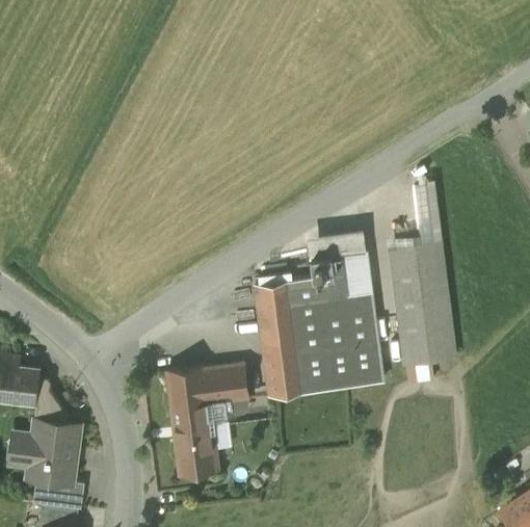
[(443,244),(393,251),(407,366),(457,360),(443,244)]
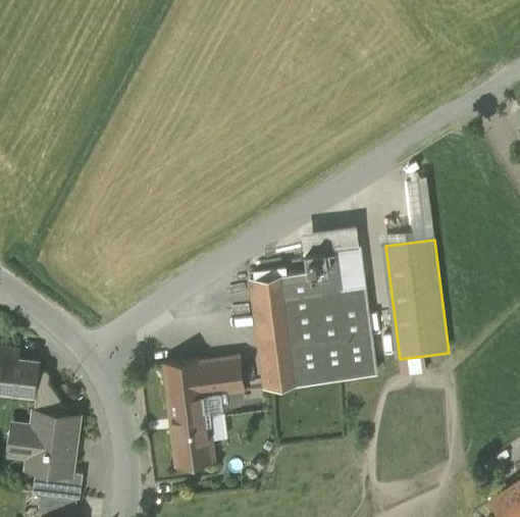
[(311,274),(252,282),(266,392),(328,383),(318,298),(333,296),(333,295),(327,253),(308,256),(311,274)]
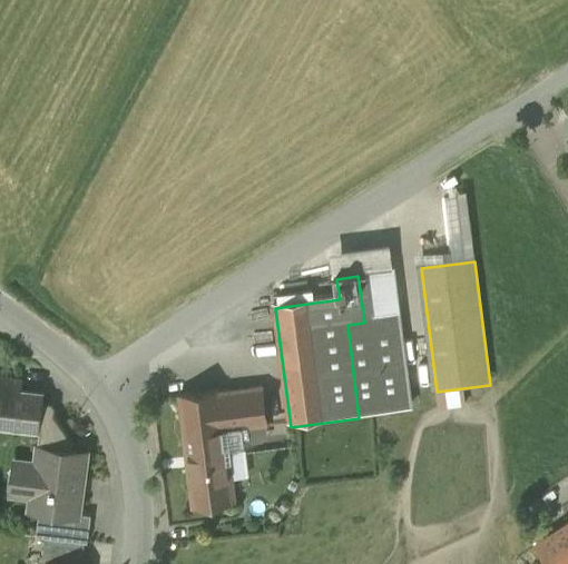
[(400,316),(364,322),(364,323),(348,325),(359,418),(412,412),(400,316)]
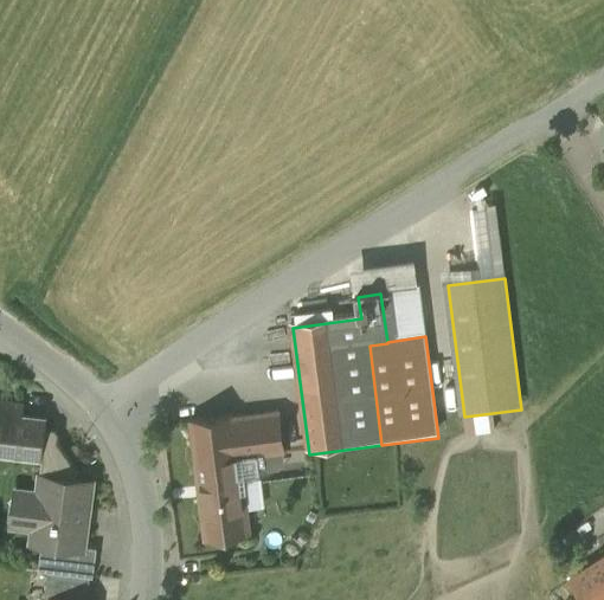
[(23,408),(0,405),(0,423),(21,426),(21,424),(23,408)]
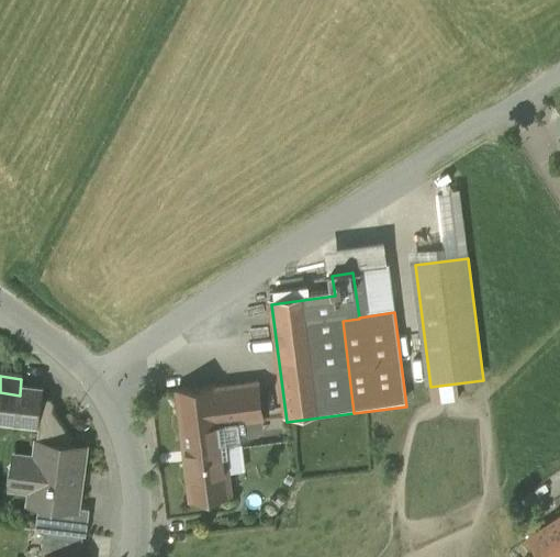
[(260,386),(219,391),(223,430),(265,424),(260,386)]
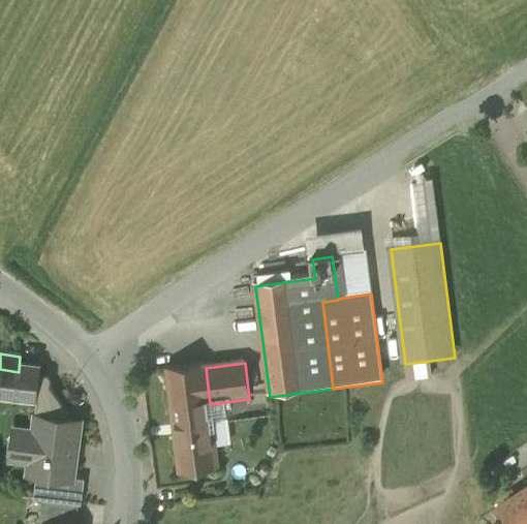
[(206,367),(168,372),(182,474),(219,469),(210,404),(206,368),(206,367)]
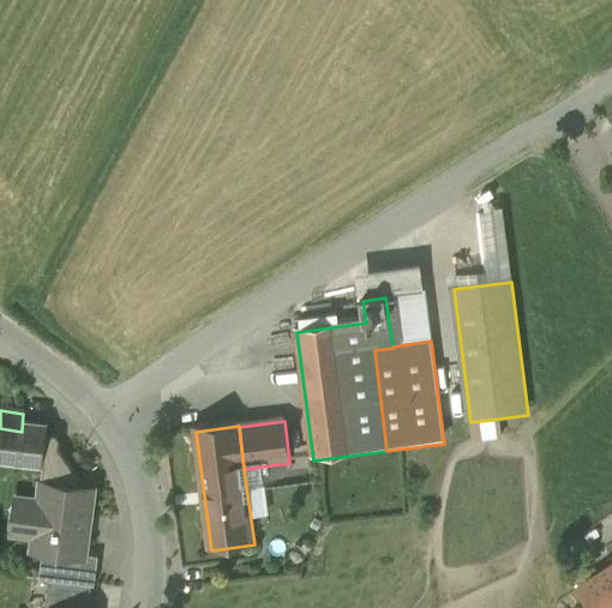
[(22,432),(0,428),(0,461),(42,467),(46,438),(46,433),(22,429),(22,432)]
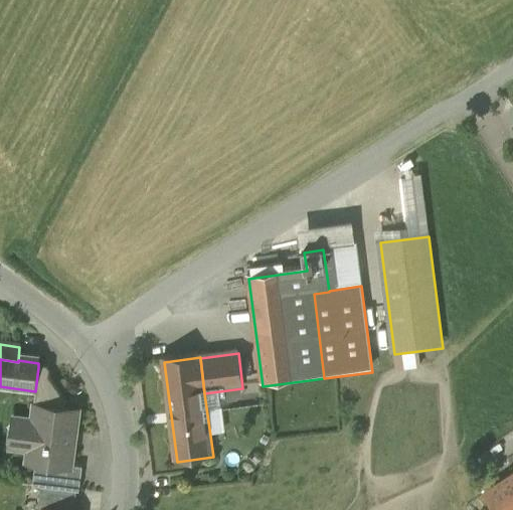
[(67,405),(49,378),(41,377),(42,368),(38,367),(35,391),(39,391),(37,407),(66,411),(67,405)]
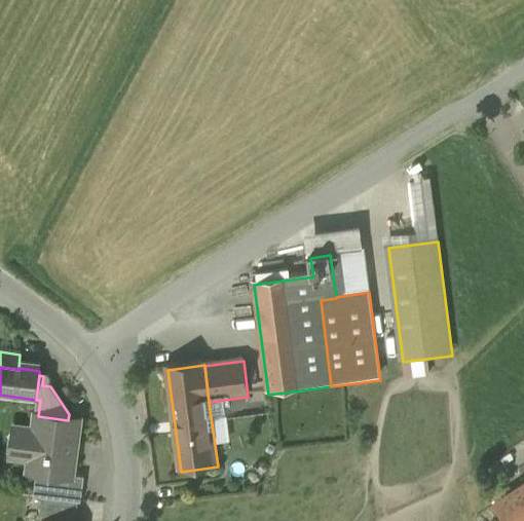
[(68,420),(38,416),(36,432),(15,429),(14,432),(23,433),(20,453),(33,455),(30,474),(48,477),(73,479),(78,438),(72,437),(74,421),(68,420)]
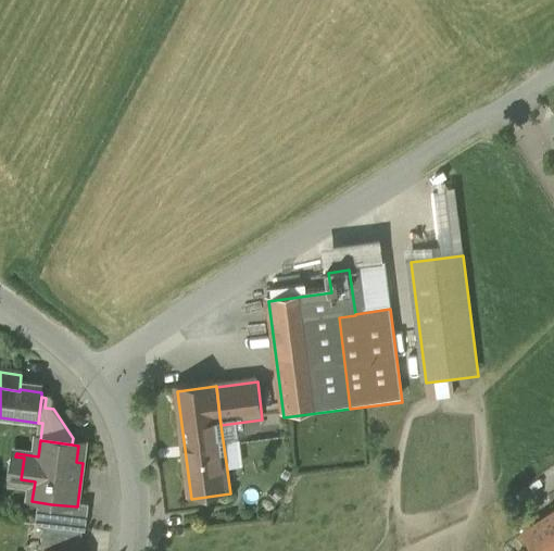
[(77,506),(51,504),(48,529),(85,535),(87,535),(90,508),(77,506)]
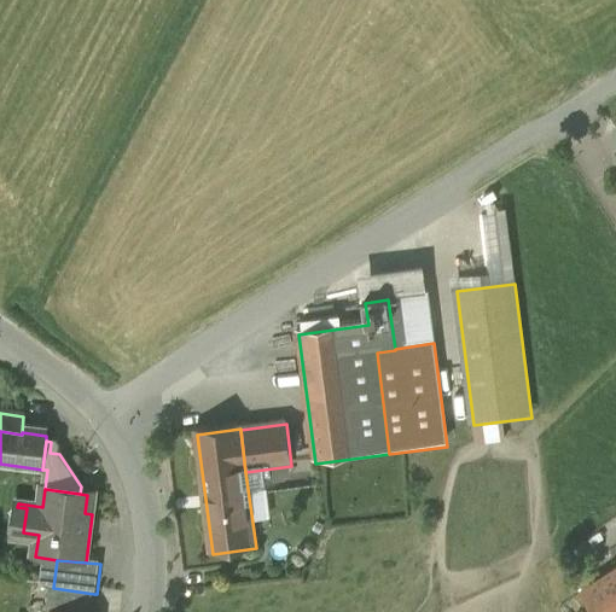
[(615,576),(588,595),(599,611),(615,611),(615,576)]
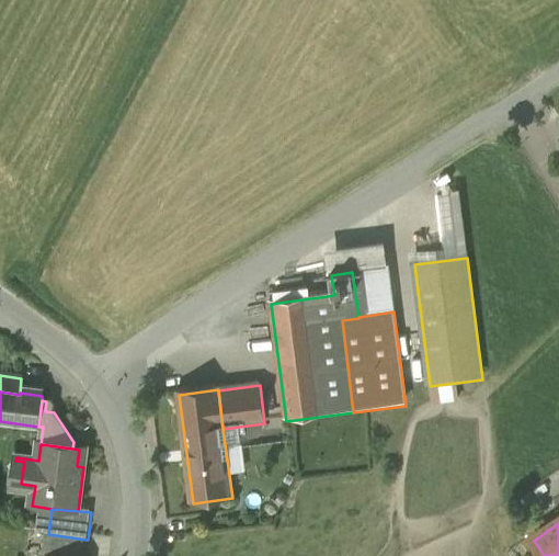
[(48,534),(46,534),(44,555),(82,555),(86,540),(48,534)]
